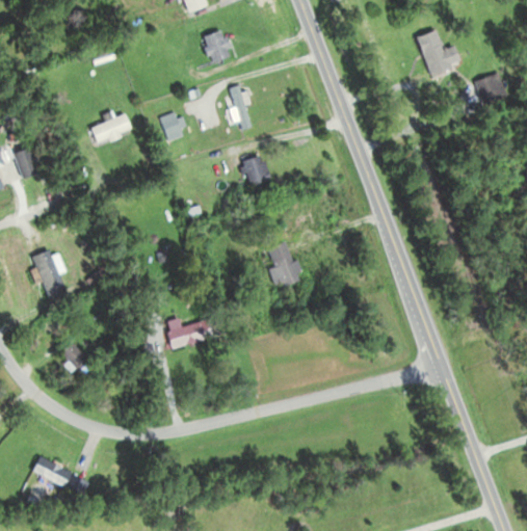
[(182,0),(188,14),(211,4),(209,0),(182,0)]
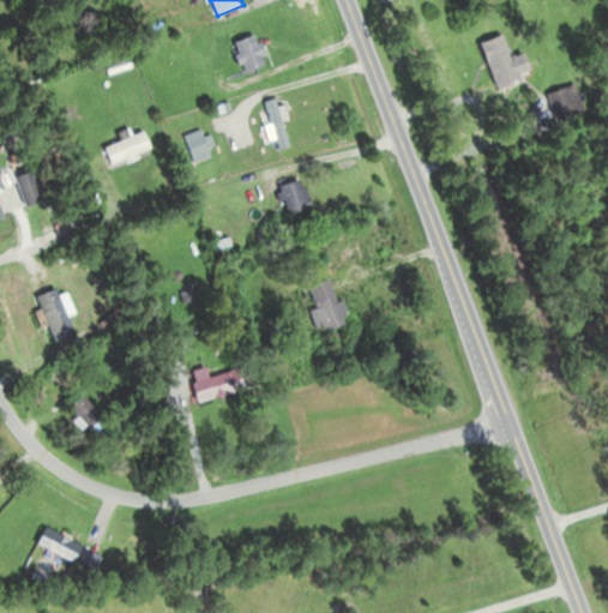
[(245,74),(270,64),(257,35),(233,44),(245,74)]
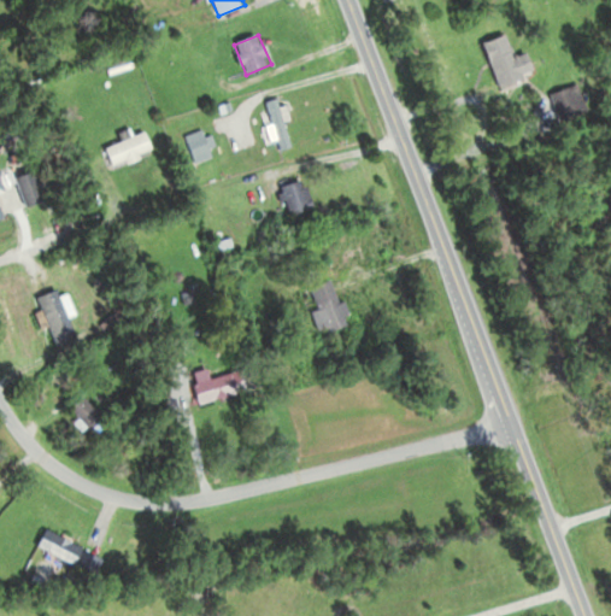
[(485,44),(500,89),(538,76),(529,53),(516,58),(507,35),(485,44)]
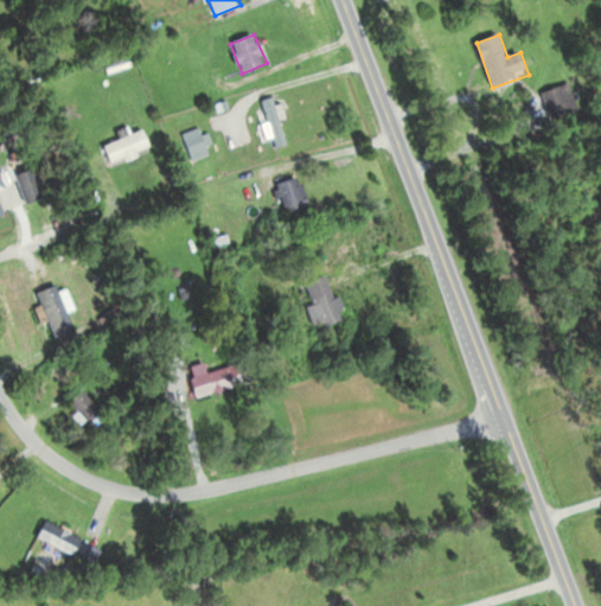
[(541,93),(550,121),(577,113),(568,84),(541,93)]
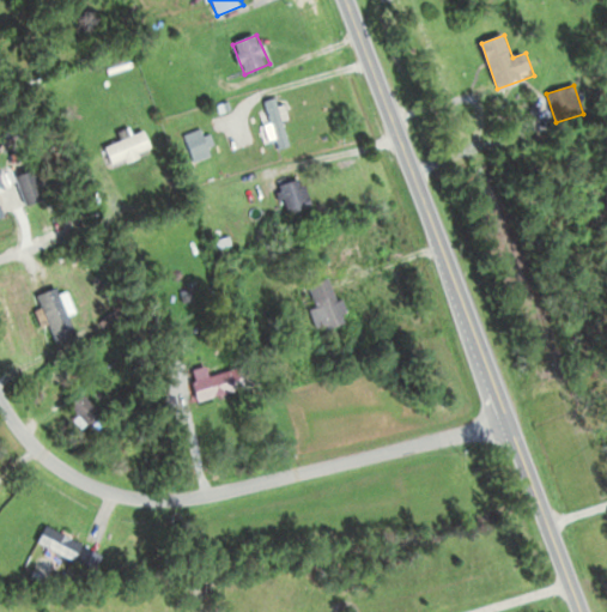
[(287,146),(277,98),(262,101),(274,150),(287,146)]
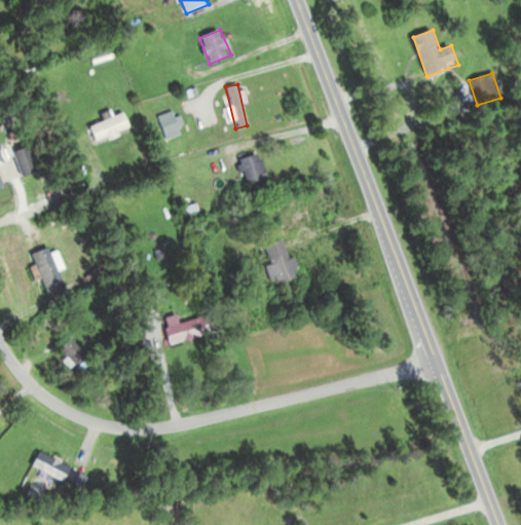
[(90,126),(98,142),(129,126),(122,111),(90,126)]
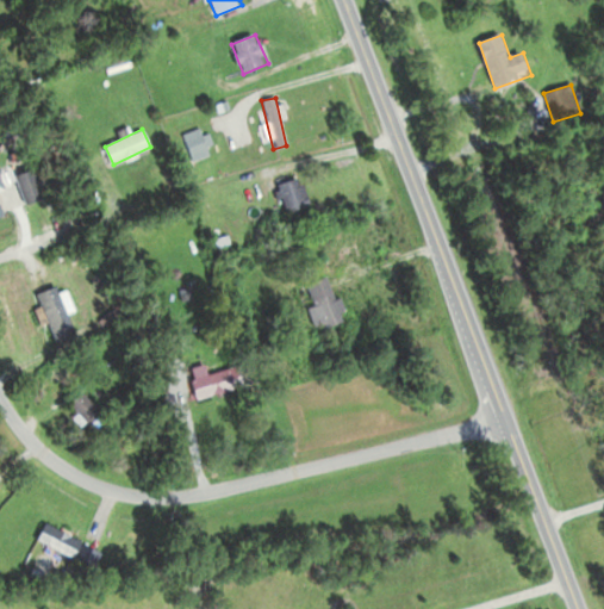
[(190,161),(209,155),(200,129),(181,135),(190,161)]
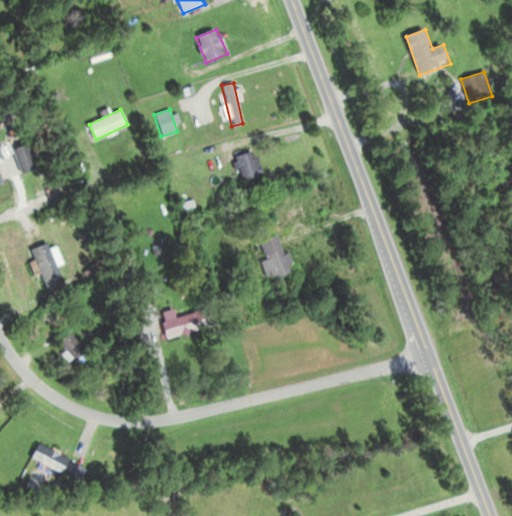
[(23,175),(39,169),(30,143),(14,149),(23,175)]
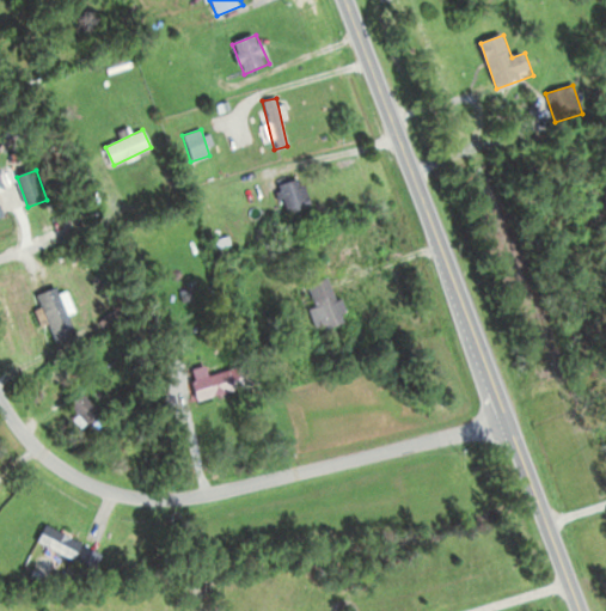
[(303,178),(277,187),(288,215),(312,207),(303,178)]
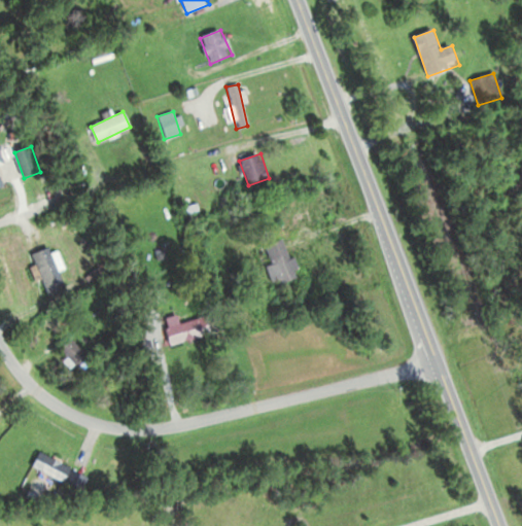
[(287,240),(266,245),(271,267),(268,268),(273,286),(298,280),(287,240)]
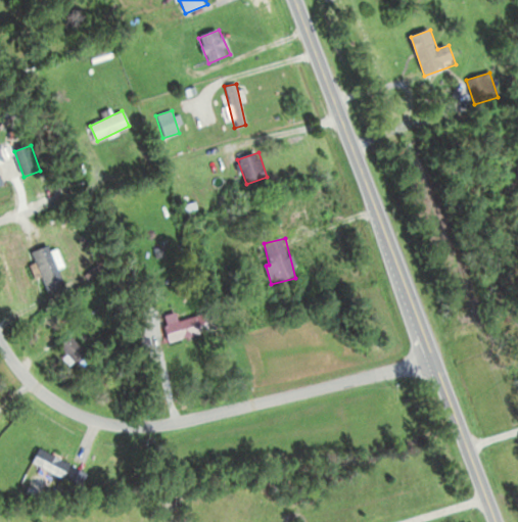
[(32,253),(49,293),(66,286),(50,246),(32,253)]
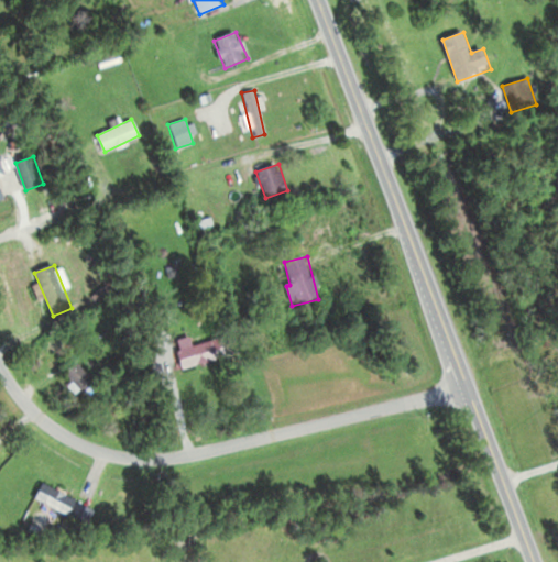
[(176,352),(183,371),(227,356),(220,338),(176,352)]
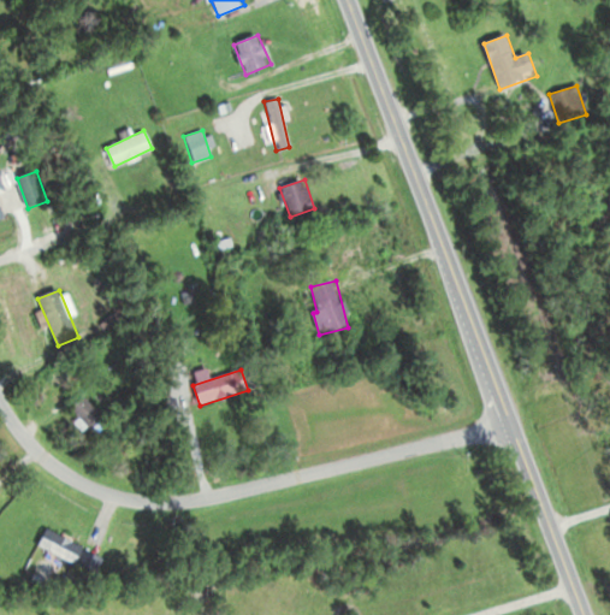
[(113,425),(84,397),(71,411),(100,438),(113,425)]
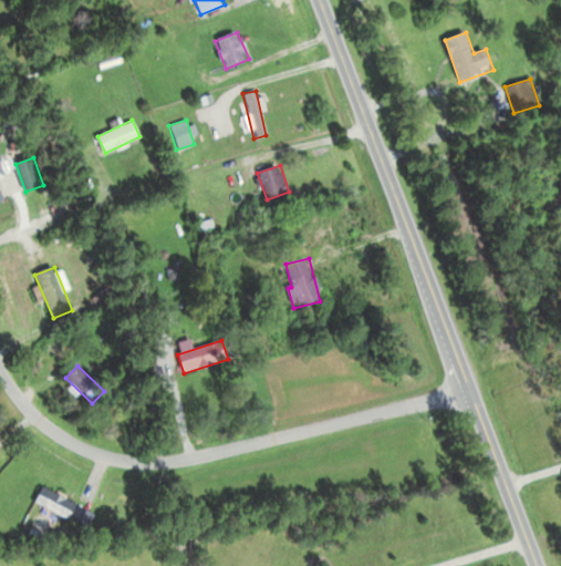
[(68,520),(76,504),(43,486),(34,503),(68,520)]
